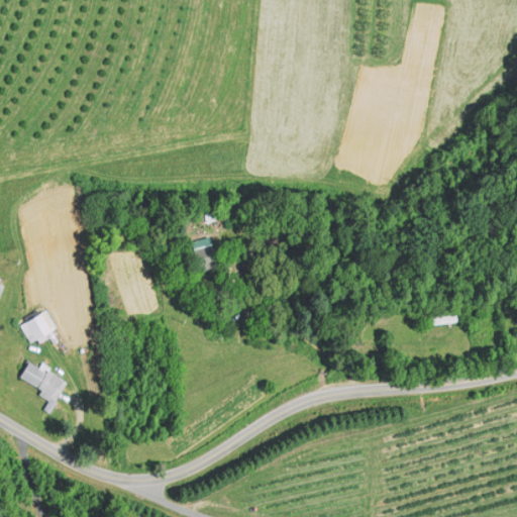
[(204,212),(205,222),(219,221),(218,211),(204,212)]
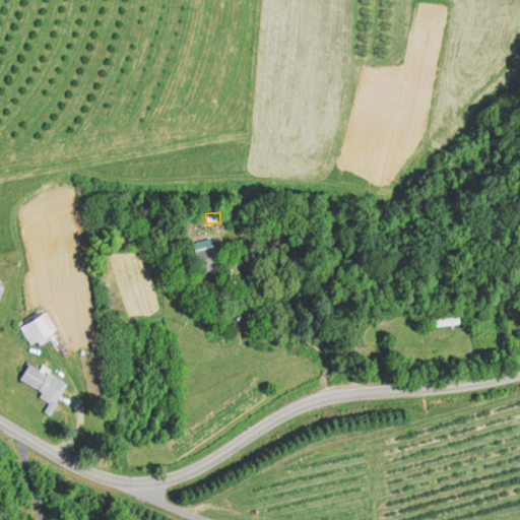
[(213,236),(190,244),(199,272),(222,265),(213,236)]
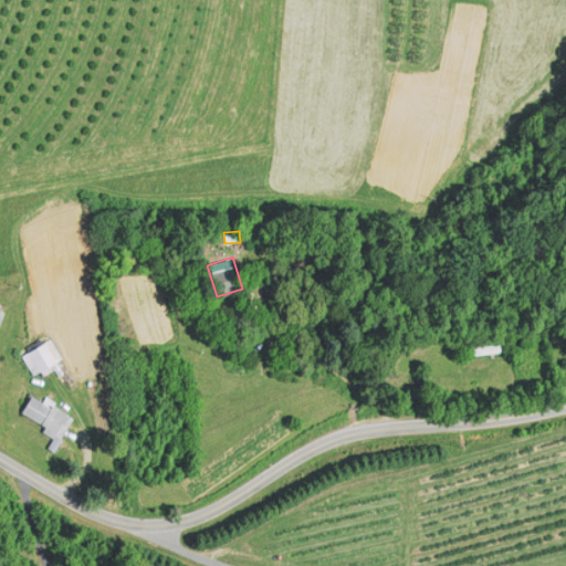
[(51,337),(22,355),(33,375),(42,369),(44,374),(55,367),(60,376),(66,373),(60,363),(64,359),(51,337)]
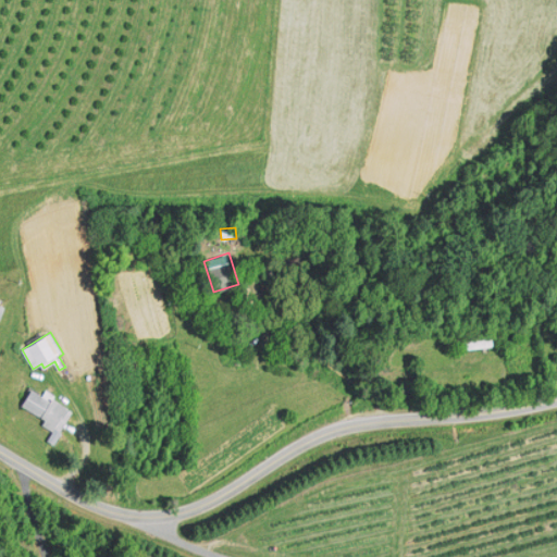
[(495,338),(495,347),(465,348),(465,339),(495,338)]
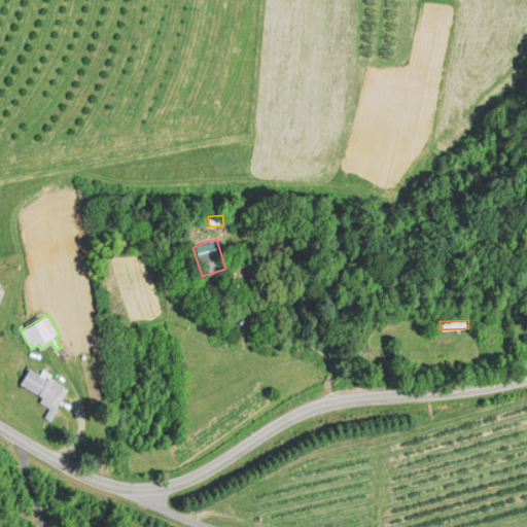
[(42,369),(51,374),(49,379),(68,388),(57,408),(59,409),(51,422),(42,417),(48,408),(39,402),(42,397),(18,384),(27,365),(40,373),(42,369)]
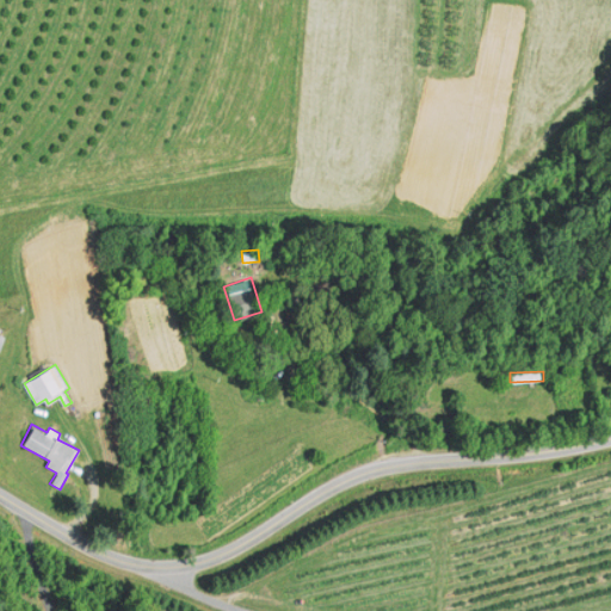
All buildings are outlined.
